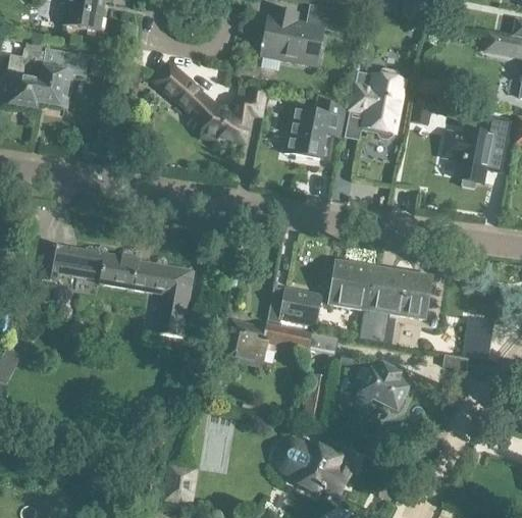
[(70,0),(69,6),(64,5),(61,23),(101,31),(106,0),(110,1),(110,0),(70,0)]
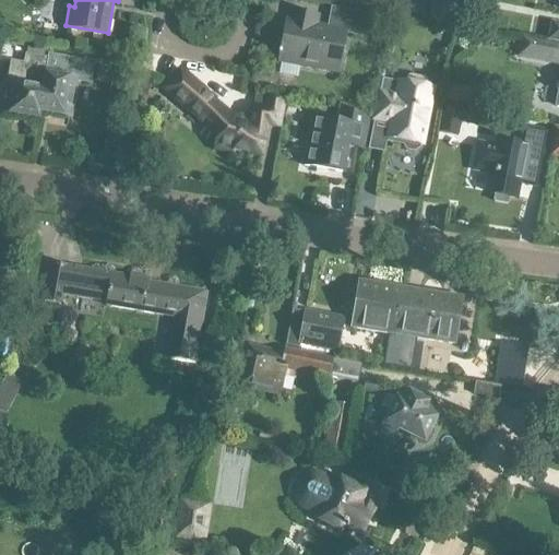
[(451,21),(455,0),(430,0),(428,16),(451,21)]
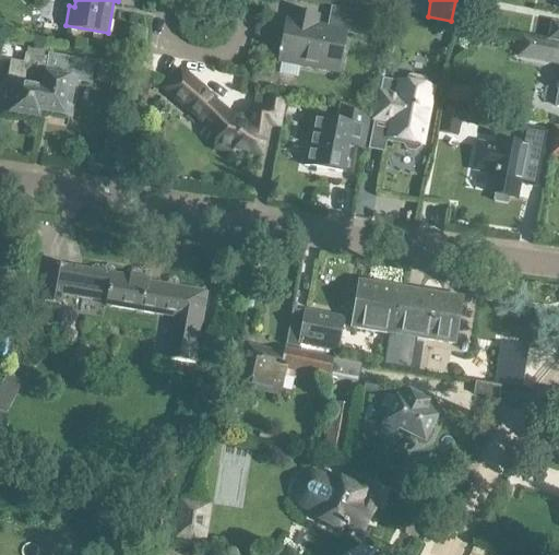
[(459,13),(474,16),(477,0),(461,0),(459,13)]
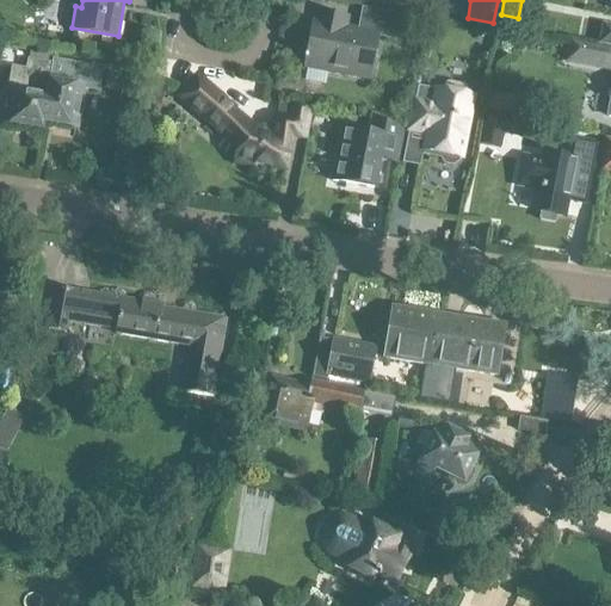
[(306,63),(371,75),(380,33),(400,37),(405,12),(362,5),(358,24),(349,23),(350,14),(319,10),(318,19),(314,18),(306,63)]
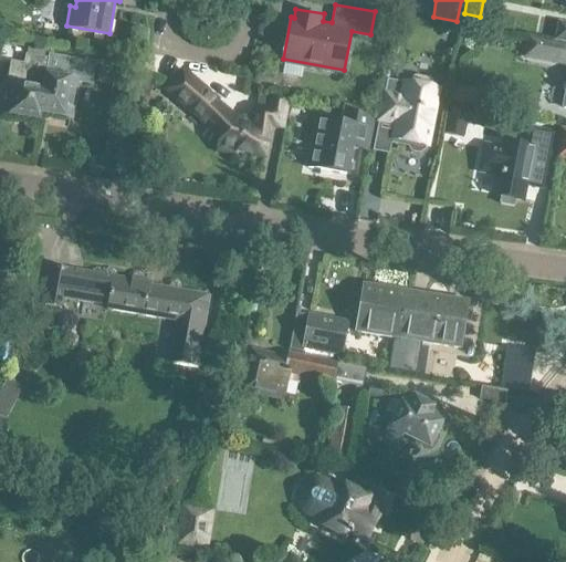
[(389,30),(391,17),(375,14),(374,27),(389,30)]
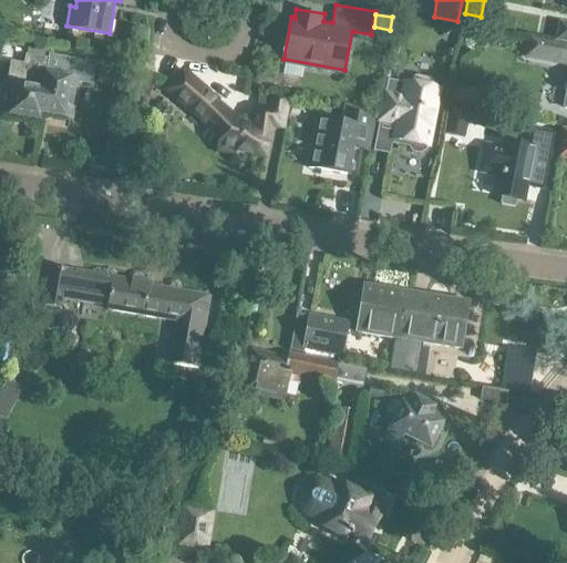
[(555,38),(566,40),(566,19),(558,18),(555,38)]
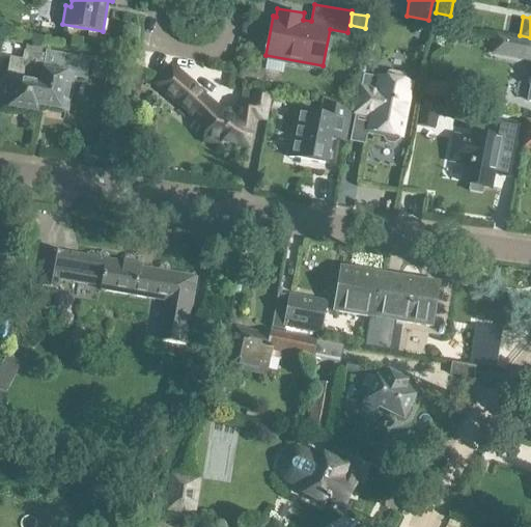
[(373,29),(387,32),(389,21),(375,19),(373,29)]
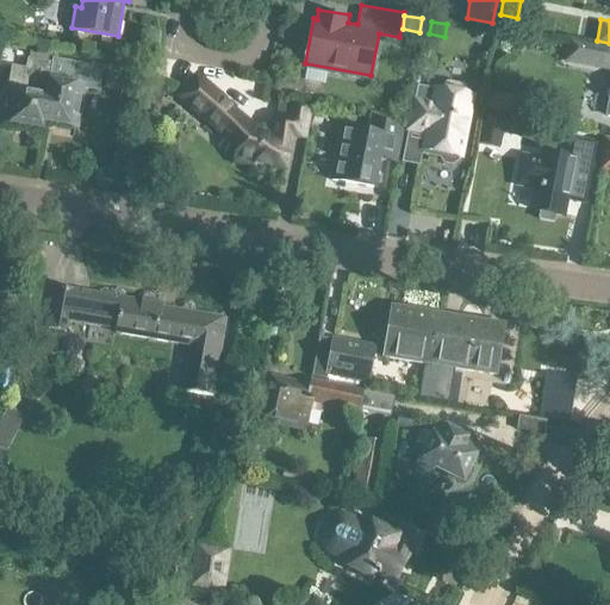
[(609,68),(609,43),(597,41),(567,35),(564,60),(609,68)]
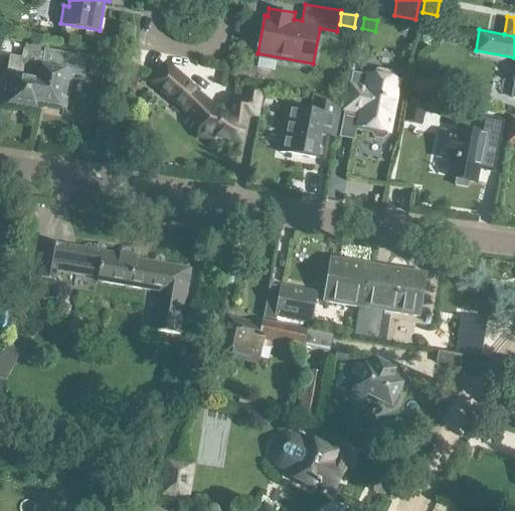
[(1,101),(2,101),(5,105),(12,106),(16,104),(35,107),(36,100),(38,91),(43,50),(23,46),(22,54),(9,52),(6,73),(1,101)]
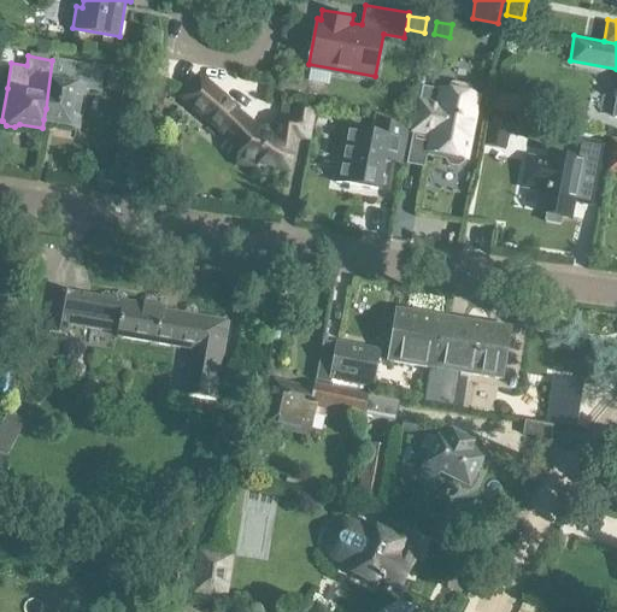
[(84,107),(88,87),(100,89),(105,65),(53,56),(52,60),(46,109),(43,119),(77,125),(81,107),(84,107)]
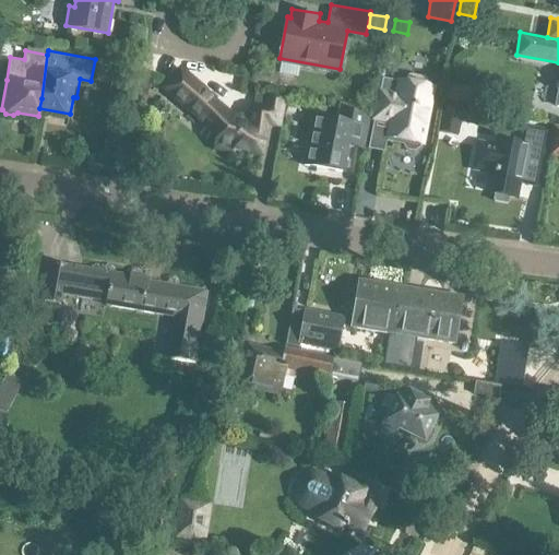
[(217,128),(215,146),(232,149),(233,148),(262,153),(268,122),(275,124),(277,124),(281,124),(285,96),(266,93),(265,104),(253,102),(251,114),(230,110),(206,86),(205,85),(181,65),(163,86),(201,119),(204,115),(209,116),(217,128)]
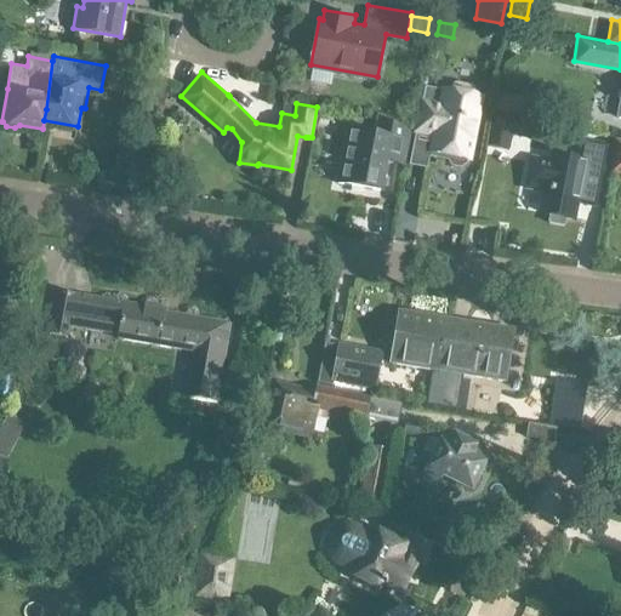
[(147,102),(149,83),(125,79),(123,98),(147,102)]
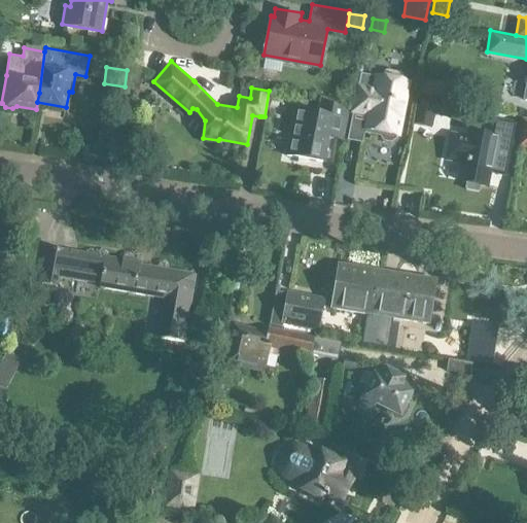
[(355,80),(349,111),(365,114),(362,128),(364,129),(364,131),(380,134),(383,139),(390,140),(396,137),(396,135),(400,136),(412,79),(403,77),(405,75),(400,70),(386,67),(380,71),(380,73),(373,71),(373,73),(360,71),(358,81),(355,80)]
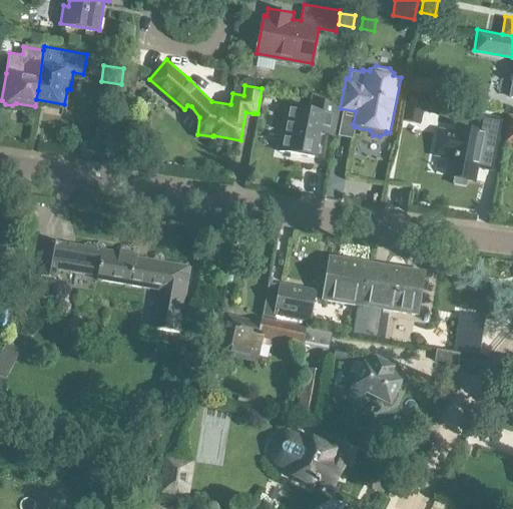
[(412,75),(410,88),(434,93),(436,79),(412,75)]
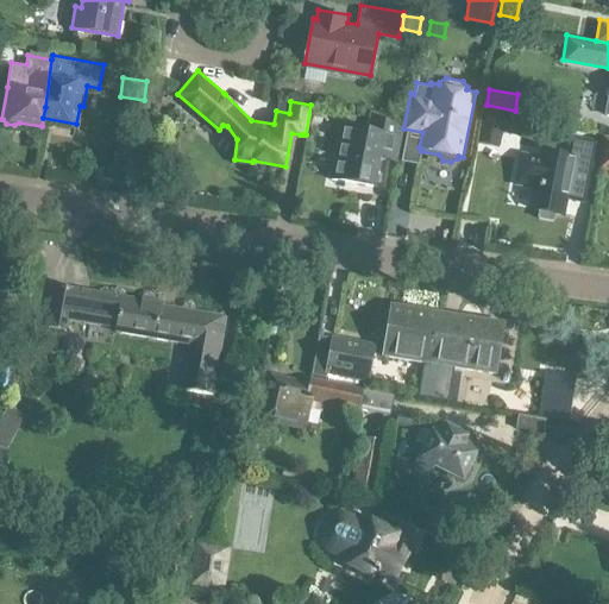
[(478,140),(498,144),(502,130),(504,114),(484,111),(478,140)]
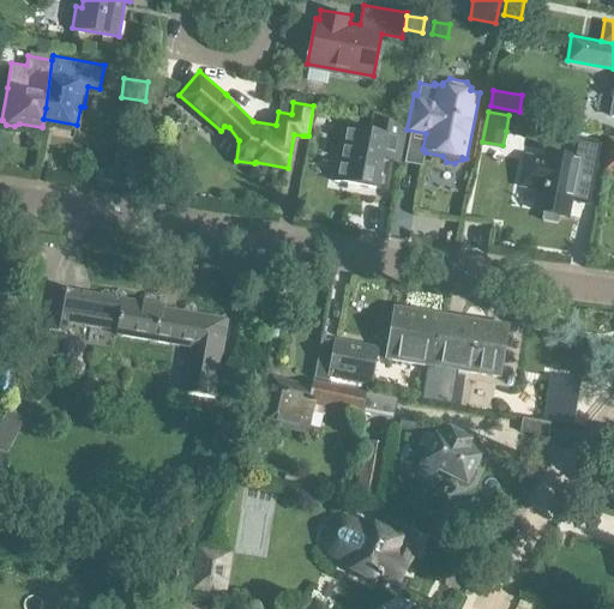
[(332,179),(375,186),(381,157),(399,161),(407,122),(368,115),(366,128),(343,125),(332,179)]
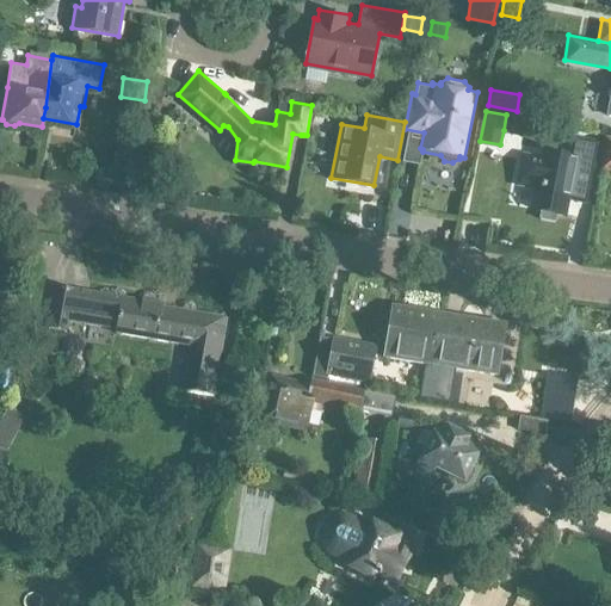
[(599,169),(610,172),(610,136),(605,135),(599,169)]
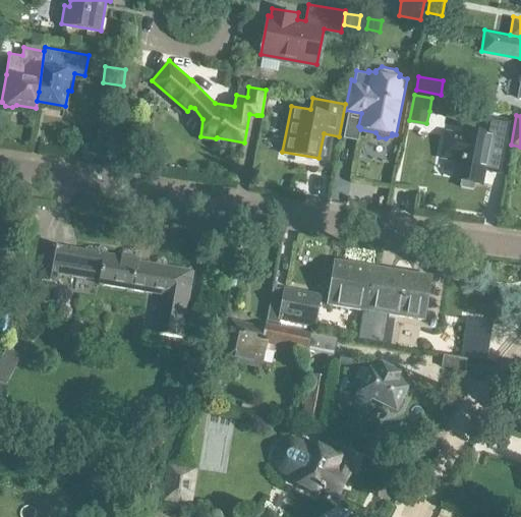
[(486,164),(500,168),(509,123),(490,119),(487,134),(465,129),(464,135),(447,132),(443,153),(459,157),(454,180),(460,181),(458,186),(473,189),(474,184),(482,186),(486,164)]
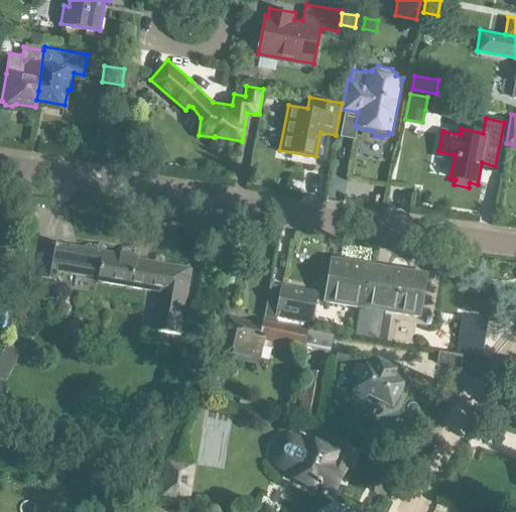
[(56,278),(58,269),(98,276),(97,279),(142,287),(142,288),(160,290),(154,327),(180,332),(191,266),(137,257),(138,255),(46,240),(40,275),(56,278)]
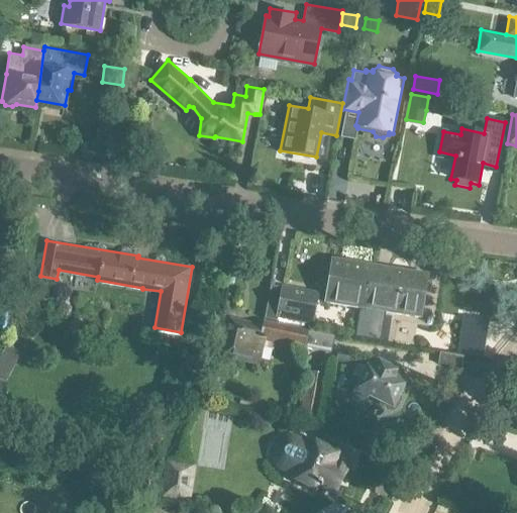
[(325,299),(359,304),(353,335),(373,338),(375,322),(378,307),(385,265),(331,257),(325,299)]
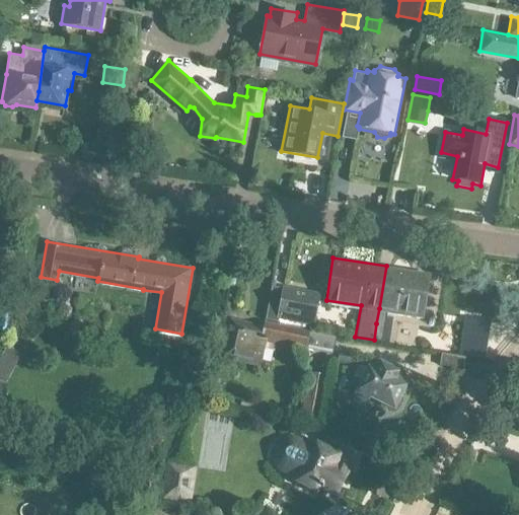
[(430,273),(386,266),(379,308),(424,315),(430,273)]
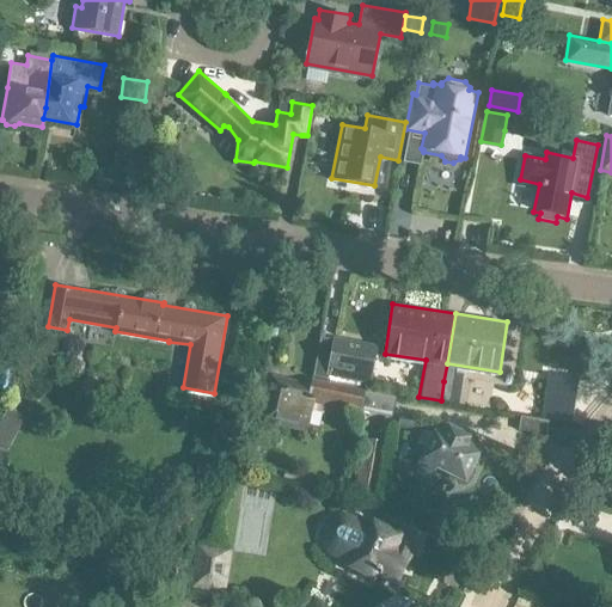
[(378,343),(332,335),(325,374),(371,381),(378,343)]
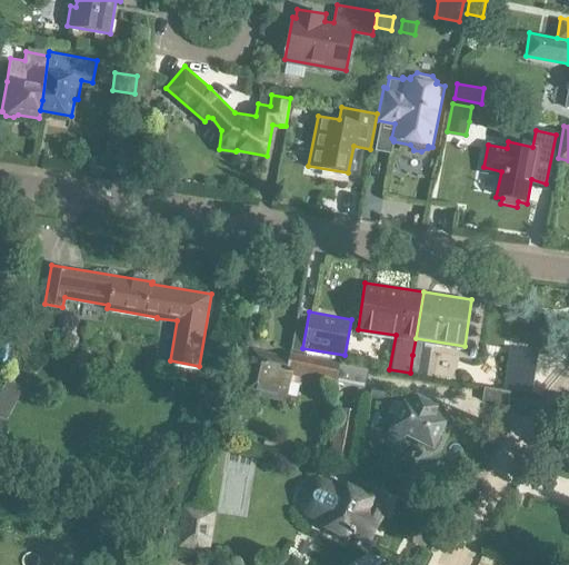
[(283,398),(288,379),(317,387),(319,378),(335,382),(339,362),(290,352),(289,356),(253,348),(243,389),(283,398)]
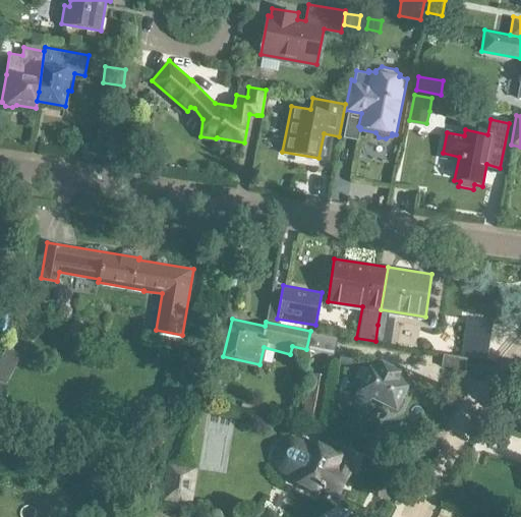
[(0,377),(7,381),(21,353),(6,345),(0,357),(0,377)]
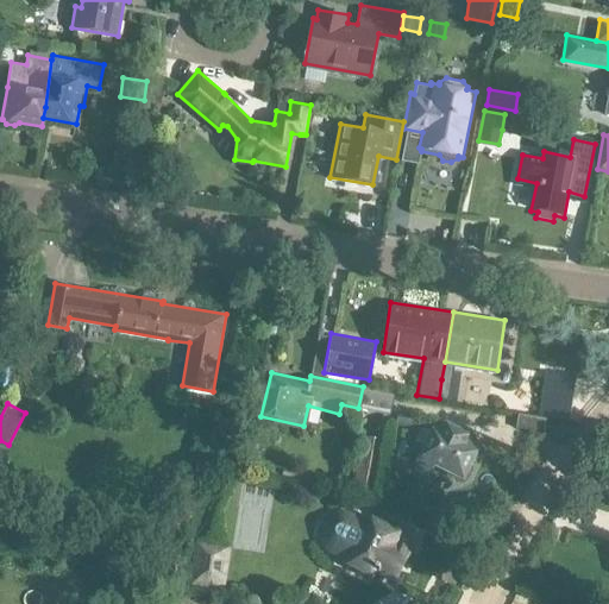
[(424,413),(390,408),(385,434),(403,438),(407,420),(421,423),(424,413)]
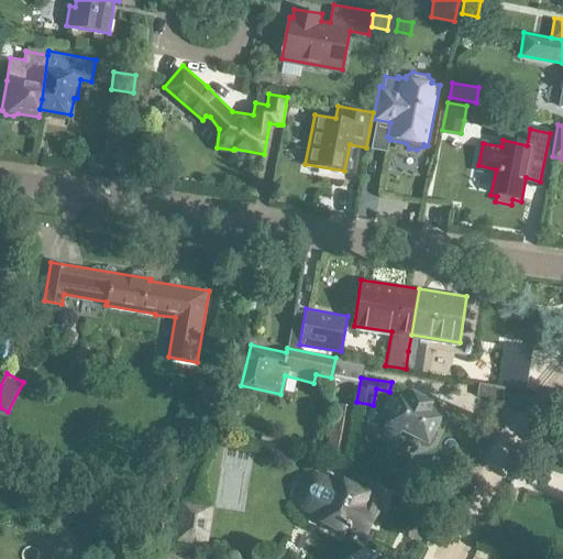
[(404,386),(382,431),(412,446),(417,438),(428,444),(444,409),(432,404),(433,402),(404,386)]
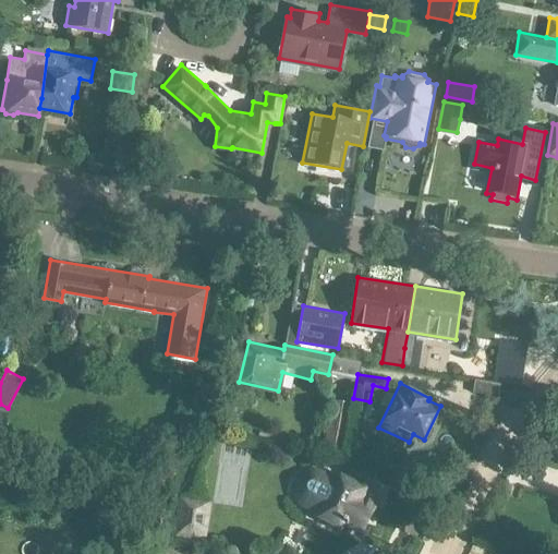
[(351,402),(332,398),(322,454),(341,457),(350,414),(352,402),(351,402)]
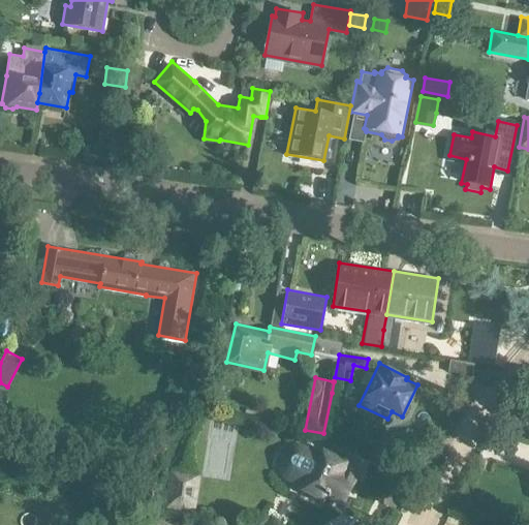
[(328,418),(324,434),(341,437),(344,420),(328,418)]
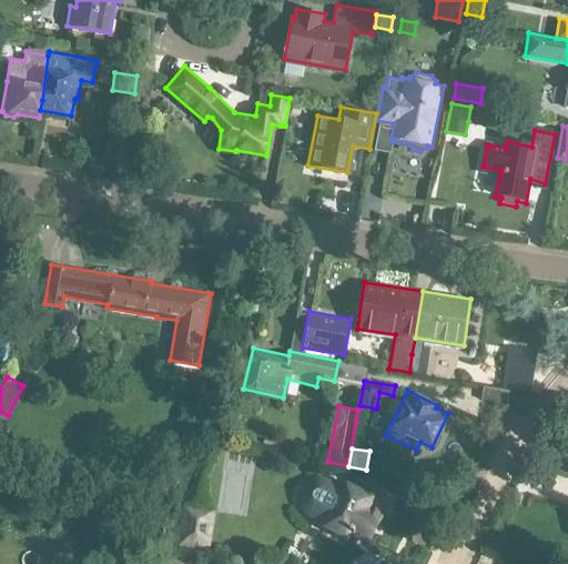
[(298,496),(300,502),(302,507),(305,512),(318,520),(318,521),(347,536),(350,531),(367,540),(384,507),(379,505),(385,492),(352,475),(346,484),(338,481),(337,482),(327,477),(322,475),(316,475),(310,477),(305,481),(302,485),(298,491),(298,496)]
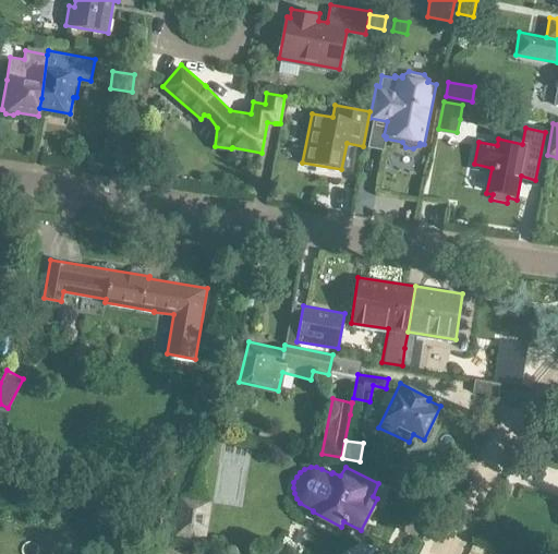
[(205,541),(211,498),(179,495),(172,536),(205,541)]
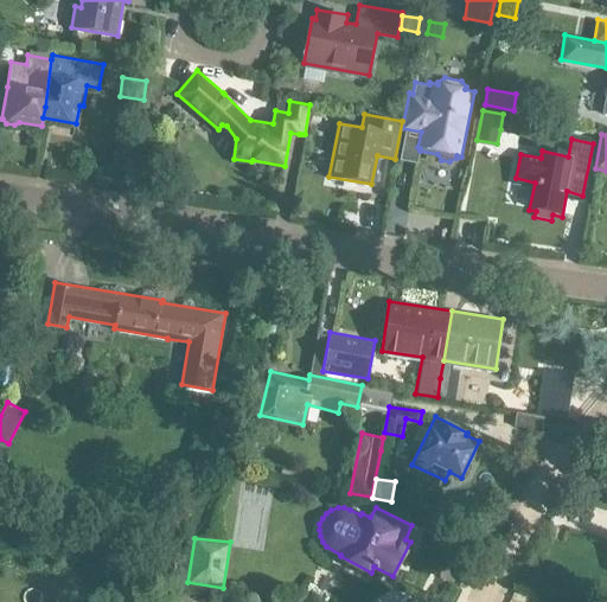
[(173,601),(222,601),(224,599),(206,589),(204,588),(199,600),(179,590),(173,601)]
